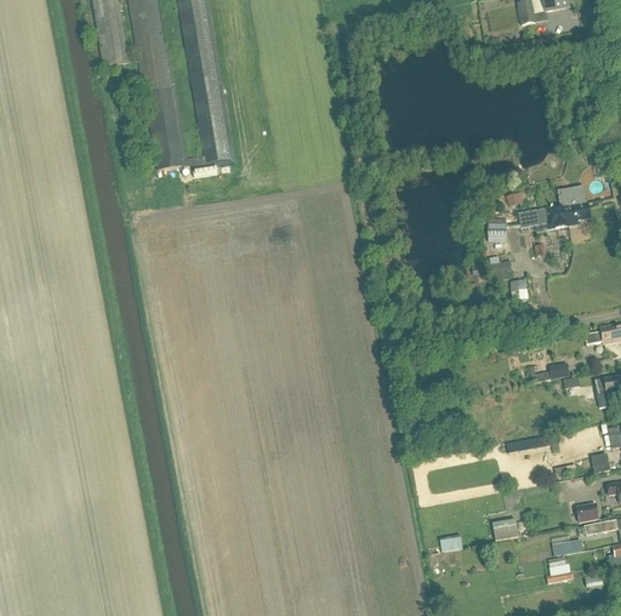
[(129,61),(127,55),(138,53),(158,169),(229,157),(203,0),(92,0),(103,66),(129,61)]
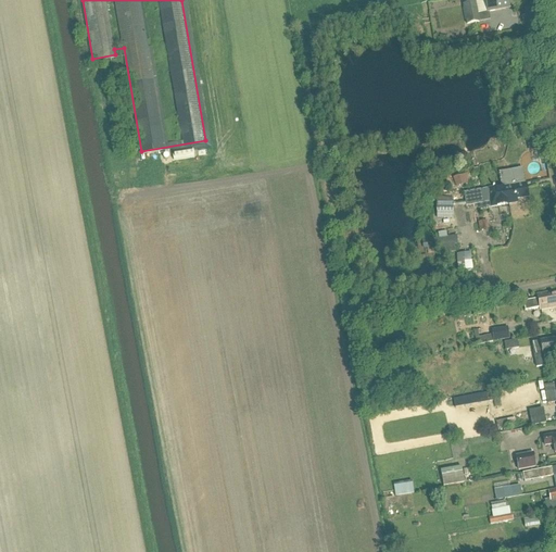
[(485,0),(487,9),(509,5),(508,0),(485,0)]
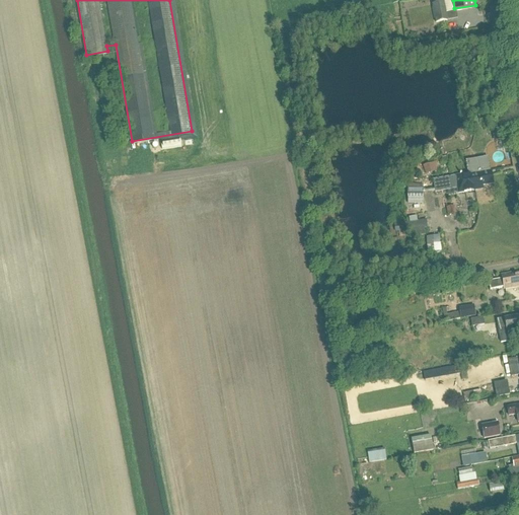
[(436,20),(447,18),(444,1),(432,2),(436,20)]
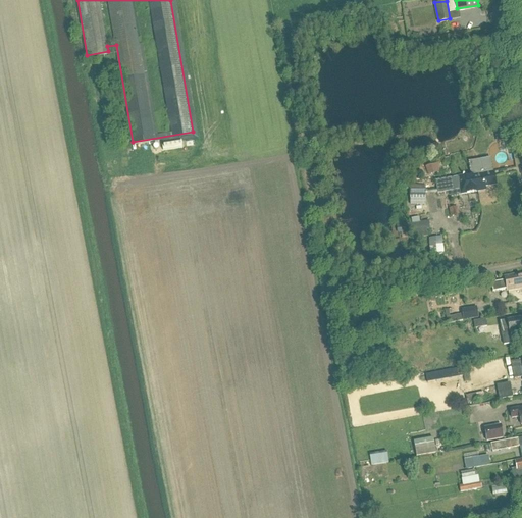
[(483,5),(463,8),(450,10),(452,18),(463,16),(464,23),(485,19),(483,5)]
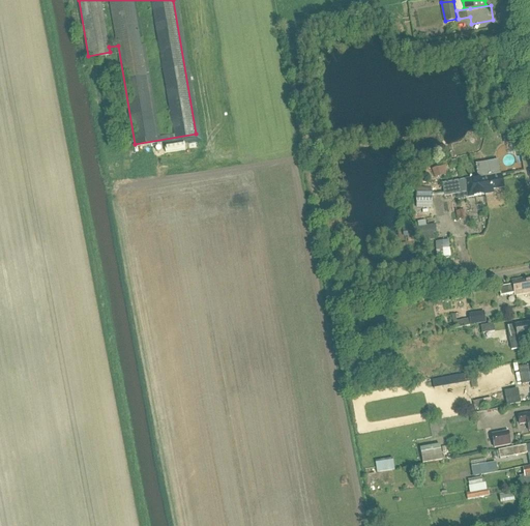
[(512,120),(502,122),(504,129),(514,127),(512,120)]
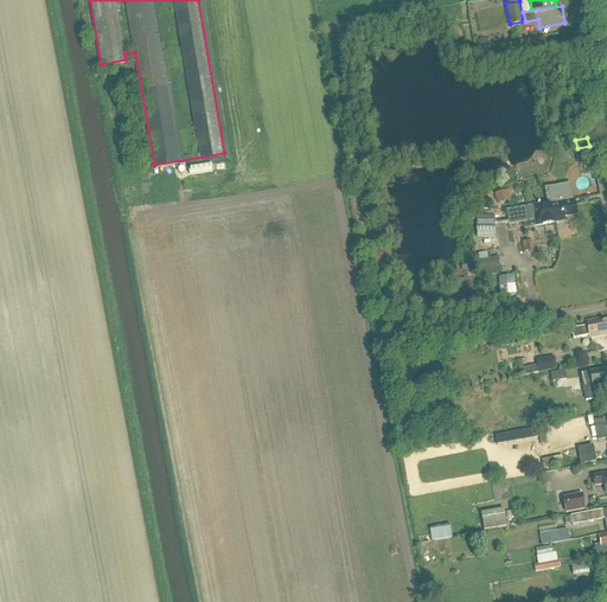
[(564,217),(564,213),(576,212),(574,194),(573,194),(570,180),(557,181),(557,183),(543,185),(545,199),(531,202),(535,223),(544,221),(556,219),(564,217)]
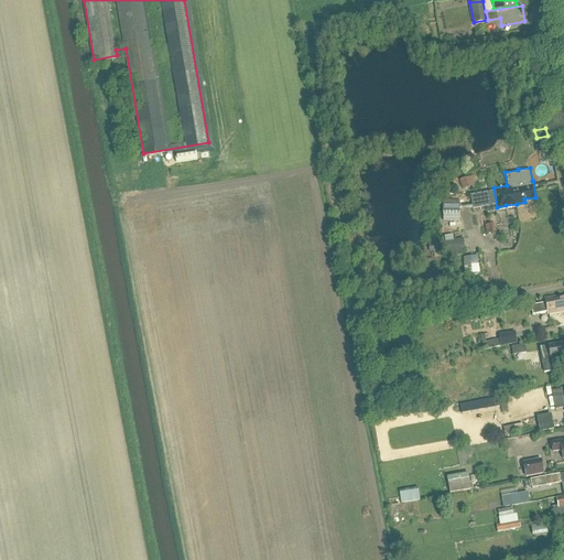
[(435,187),(441,194),(447,187),(442,182),(435,187)]
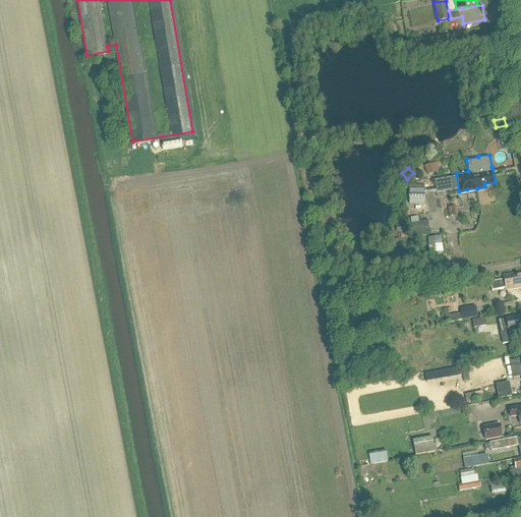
[(443,176),(435,178),(436,190),(445,188),(443,176)]
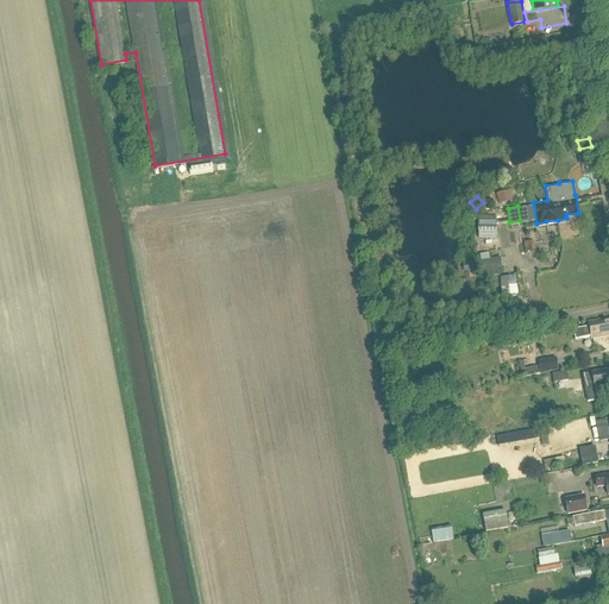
[(478,214),(478,237),(495,237),(495,218),(481,218),(481,214),(478,214)]
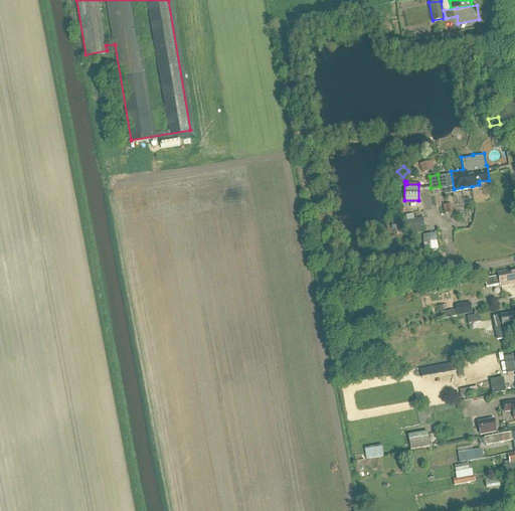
[(451,202),(443,203),(444,211),(453,210),(451,202)]
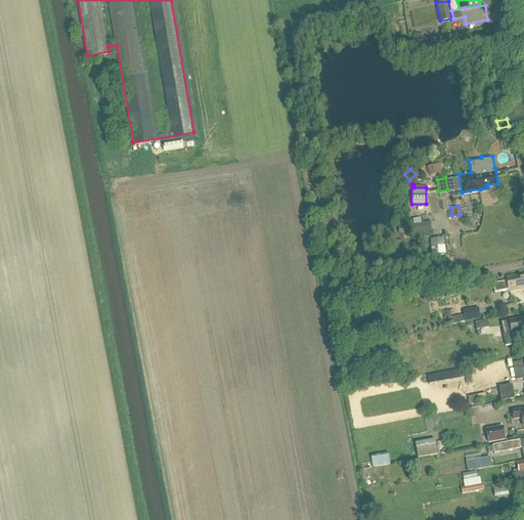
[(426,234),(425,228),(431,227),(430,218),(405,222),(407,230),(402,231),(402,236),(410,234),(409,230),(420,229),(421,235),(426,234)]
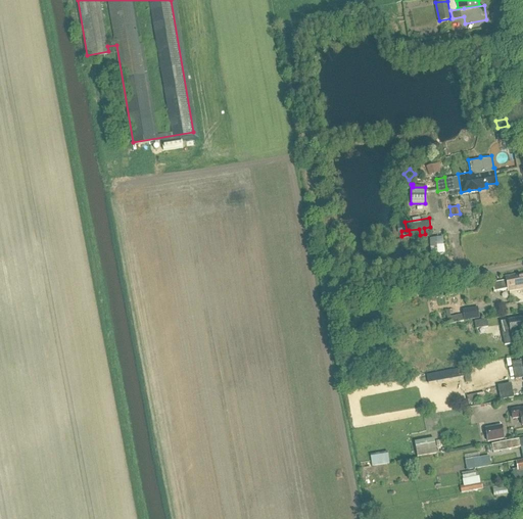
[(442,235),(429,236),(431,254),(444,252),(443,242),(442,235)]
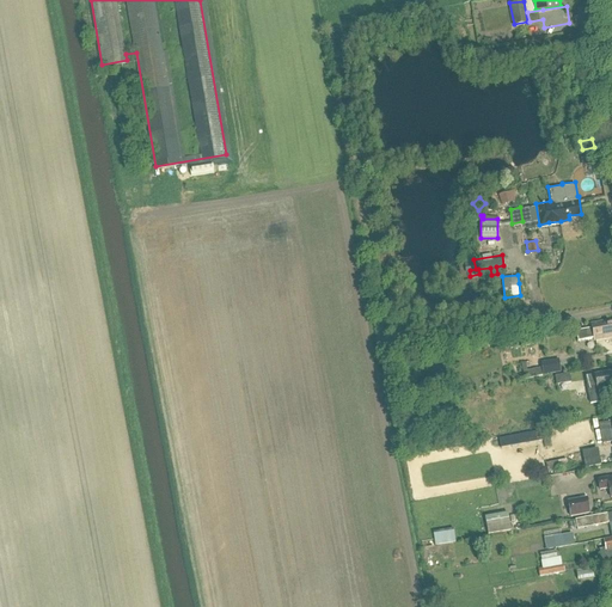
[(611,320),(603,323),(601,320),(592,322),(592,326),(576,329),(577,338),(594,336),(595,338),(611,335),(611,320)]
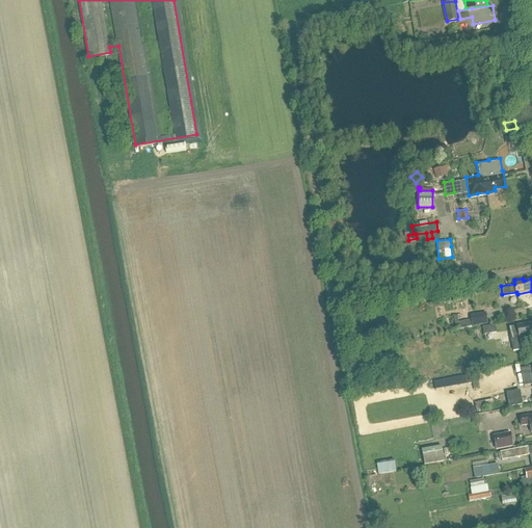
[(472,324),(487,321),(485,310),(470,313),(472,324)]
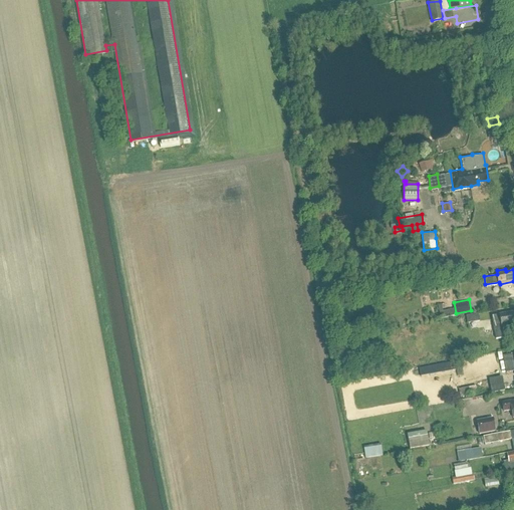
[(440,302),(440,315),(454,315),(454,307),(447,306),(447,302),(440,302)]
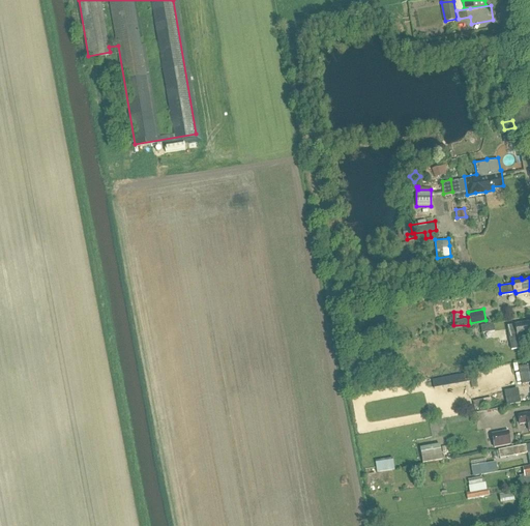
[(529,319),(507,324),(511,348),(521,346),(520,338),(527,337),(527,334),(529,333),(529,319)]
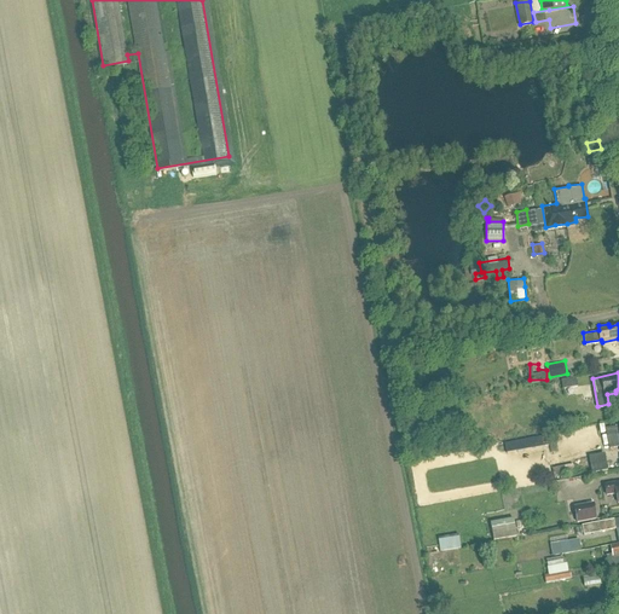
[(562,387),(577,384),(576,375),(561,377),(562,387)]
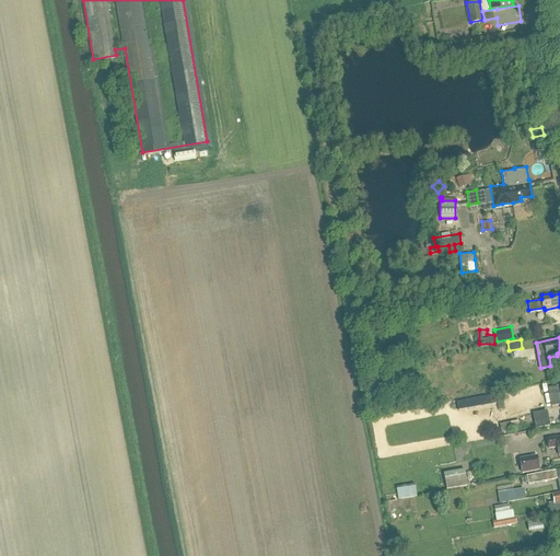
[(559,383),(548,386),(551,405),(559,403),(559,383)]
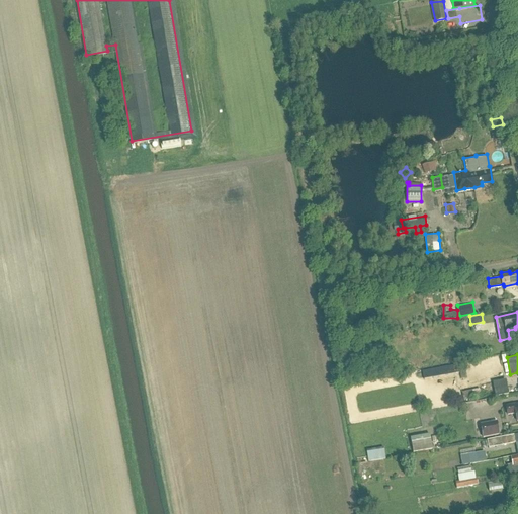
[(467,381),(463,361),(431,367),(433,375),(459,370),(461,382),(467,381)]
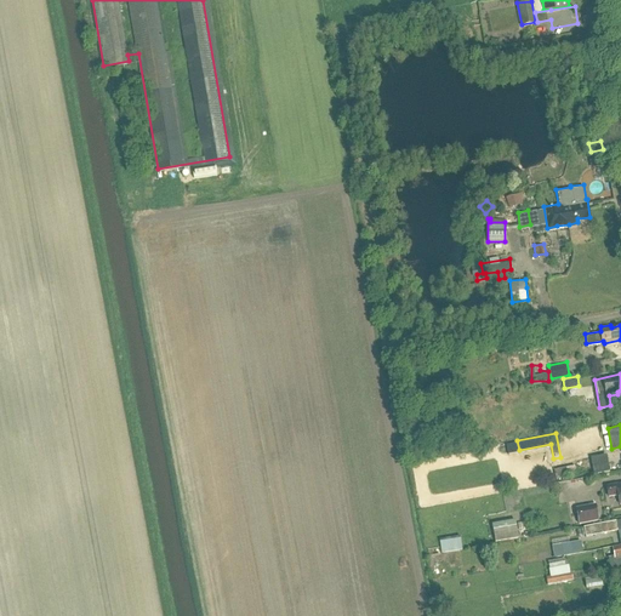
[(593,472),(609,469),(608,461),(592,463),(593,472)]
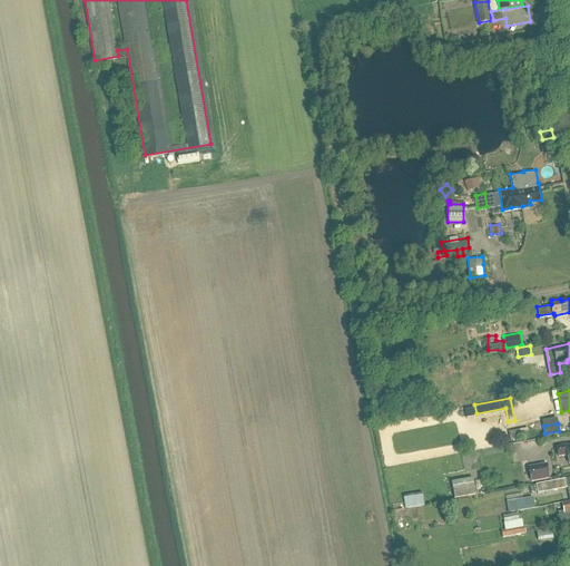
[(526,435),(524,427),(510,429),(510,437),(526,435)]
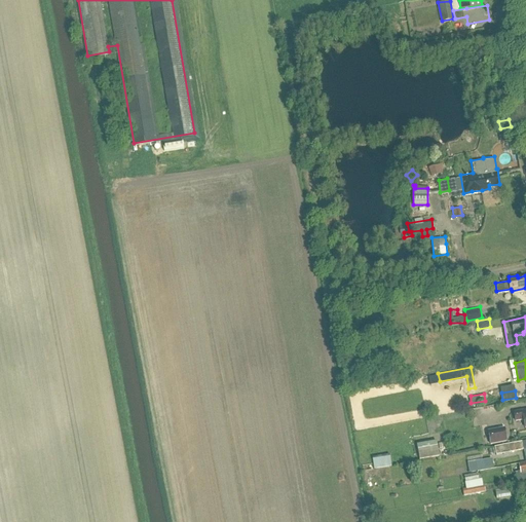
[(525,424),(525,408),(523,409),(523,408),(514,410),(516,418),(524,417),(525,425),(525,424)]
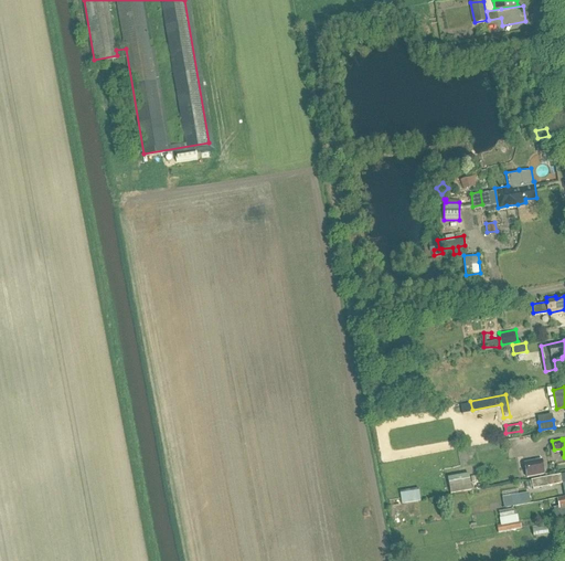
[(525,475),(544,472),(542,457),(523,461),(525,475)]
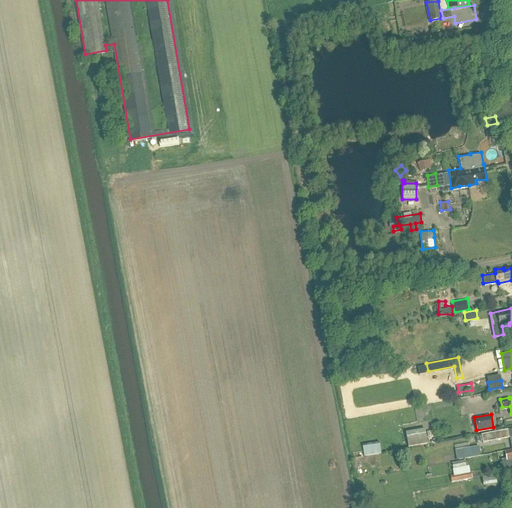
[(408,444),(426,441),(424,427),(405,430),(408,444)]
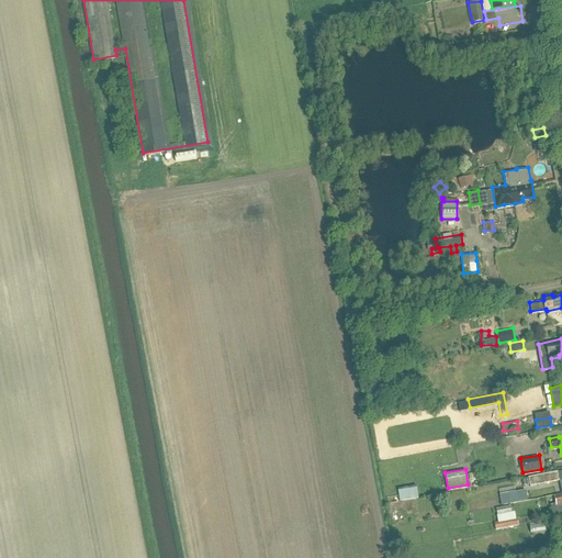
[(561,478),(559,469),(529,476),(530,481),(530,483),(561,478)]
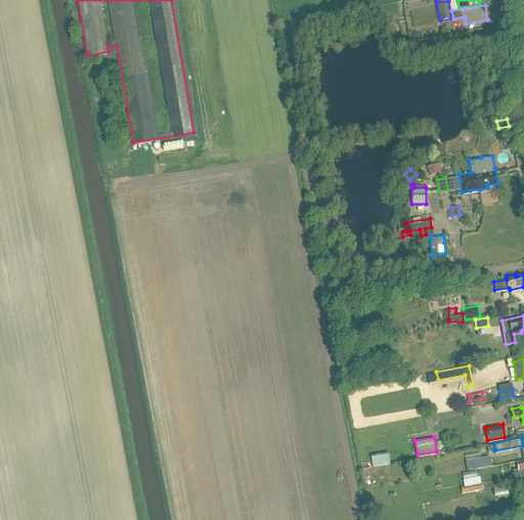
[(372,453),(373,464),(390,463),(390,452),(372,453)]
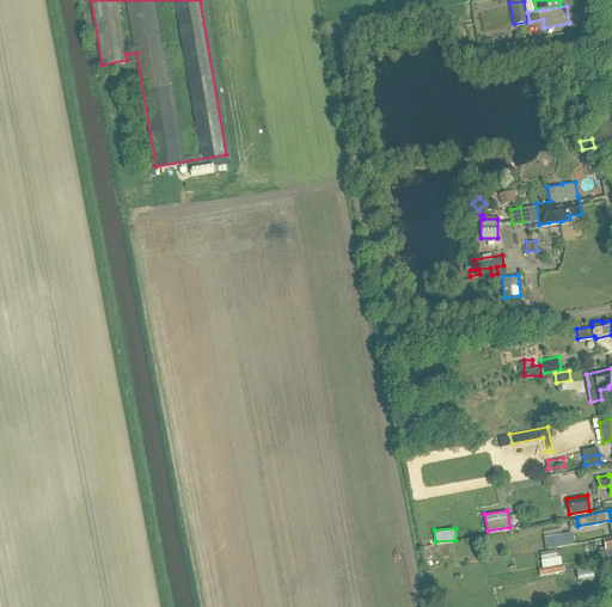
[(555,546),(564,544),(562,532),(552,533),(555,546)]
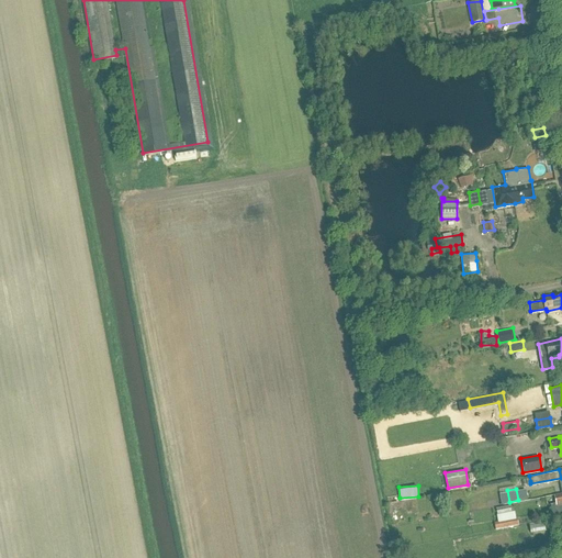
[(561,491),(553,493),(554,501),(549,502),(552,515),(561,513),(561,491)]
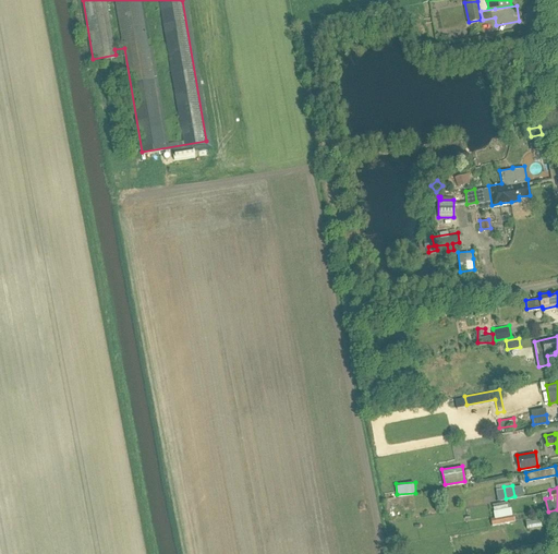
[(496,516),(513,513),(512,506),(495,509),(496,516)]
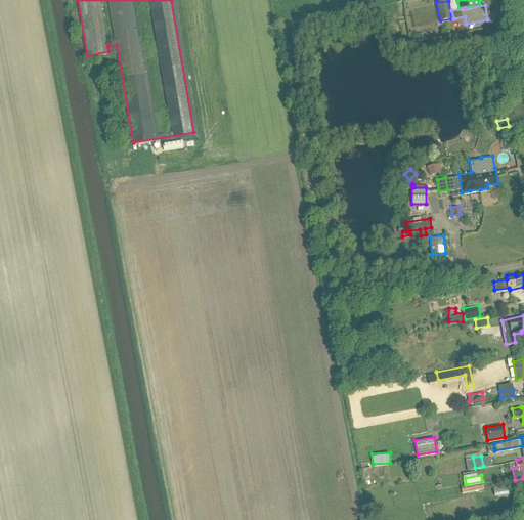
[(482,481),(461,485),(462,491),(483,488),(482,481)]
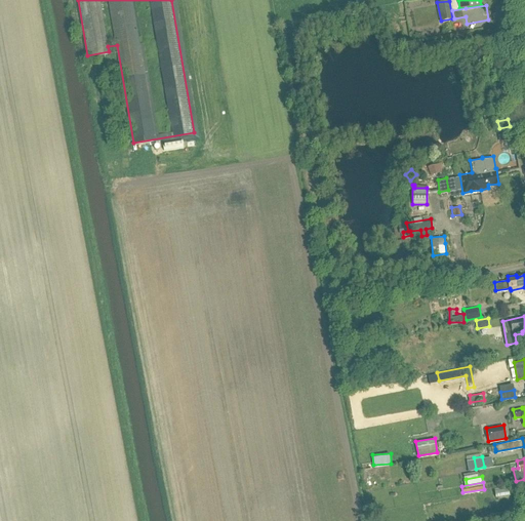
[(495,495),(516,491),(515,484),(493,488),(495,495)]
